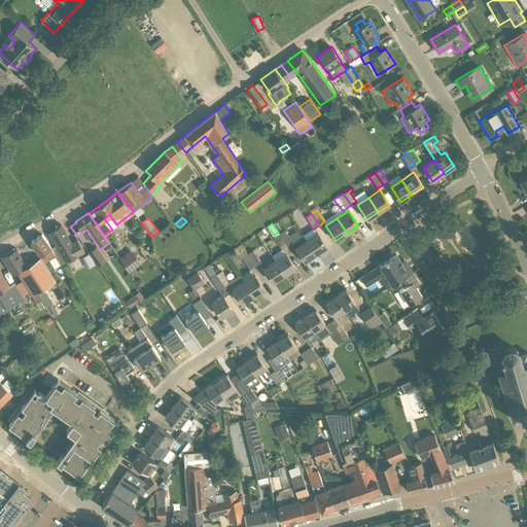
[(58,247),(67,261),(78,255),(78,256),(84,252),(76,239),(70,243),(61,224),(48,232),(58,247)]
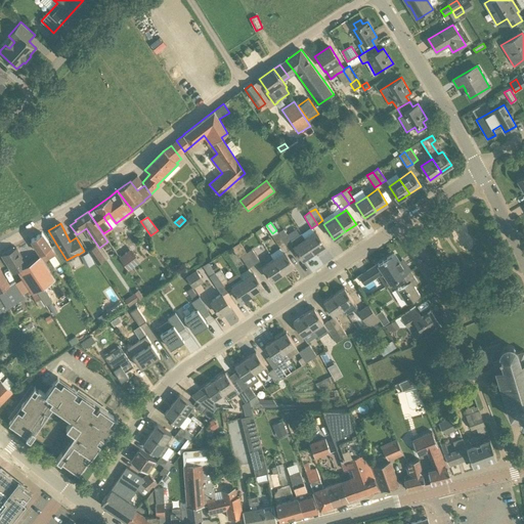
[(296,227),(287,234),(291,239),(299,232),(296,227)]
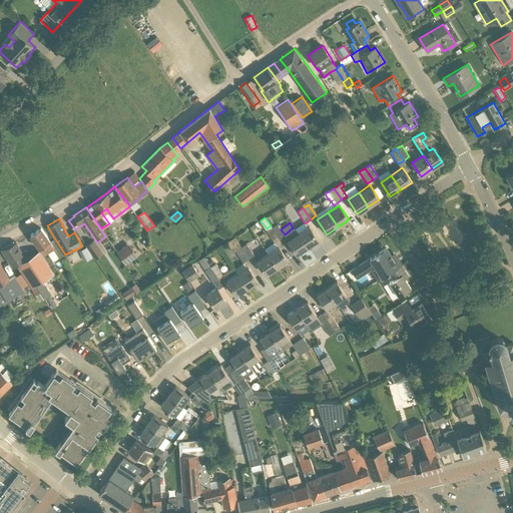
[(295,228),(285,234),(277,223),(272,227),(283,244),(288,241),(297,254),(307,247),(298,232),(295,228)]
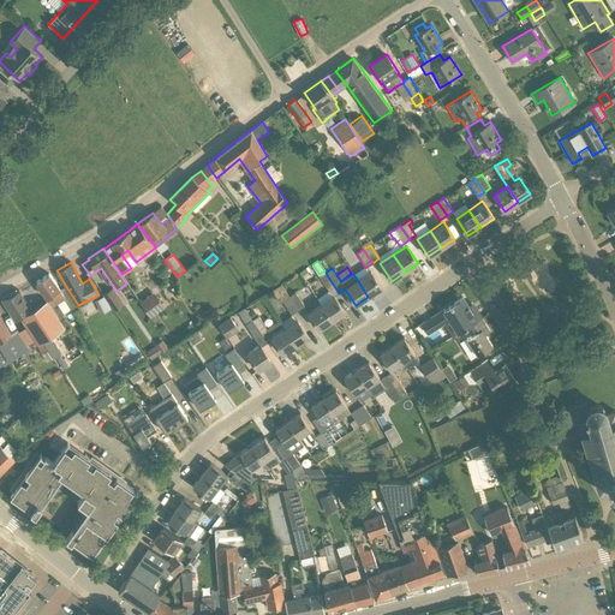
[(370,270),(357,279),(368,297),(381,288),(370,270)]
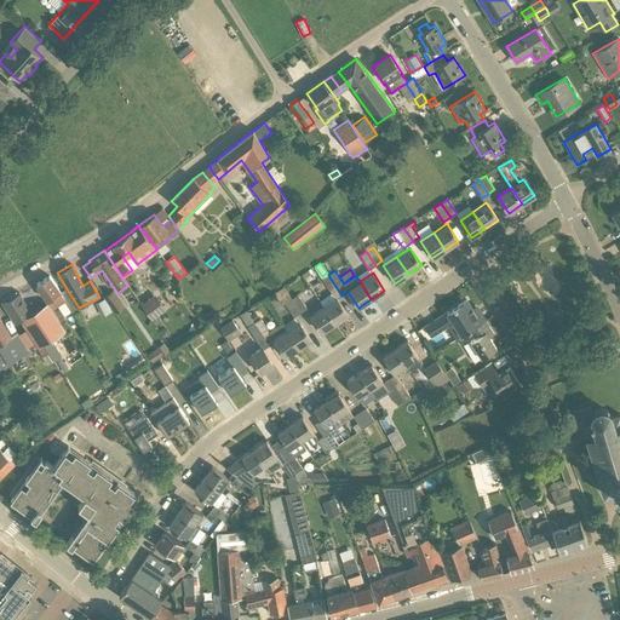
[(332,294),(322,300),(320,302),(322,306),(333,323),(346,315),(337,299),(342,296),(328,275),(322,279),(332,294)]
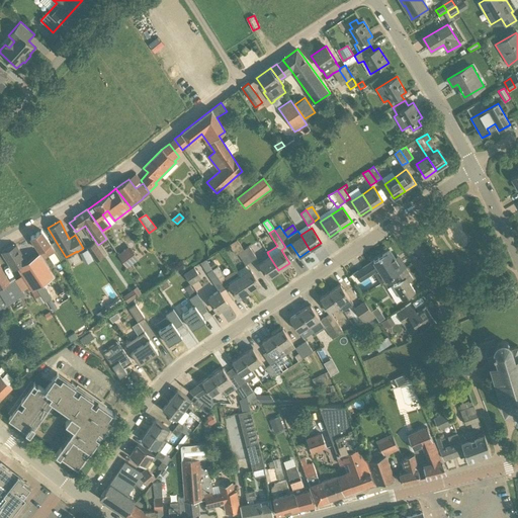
[(59,261),(66,257),(57,243),(52,246),(40,231),(30,237),(40,252),(39,253),(49,267),(54,264),(49,256),(54,252),(59,261)]
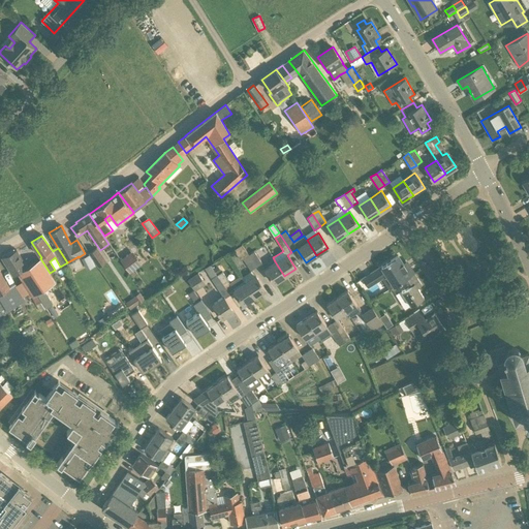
[(252,270),(256,268),(248,255),(242,245),(234,250),(240,260),(243,259),(251,271),(252,270)]
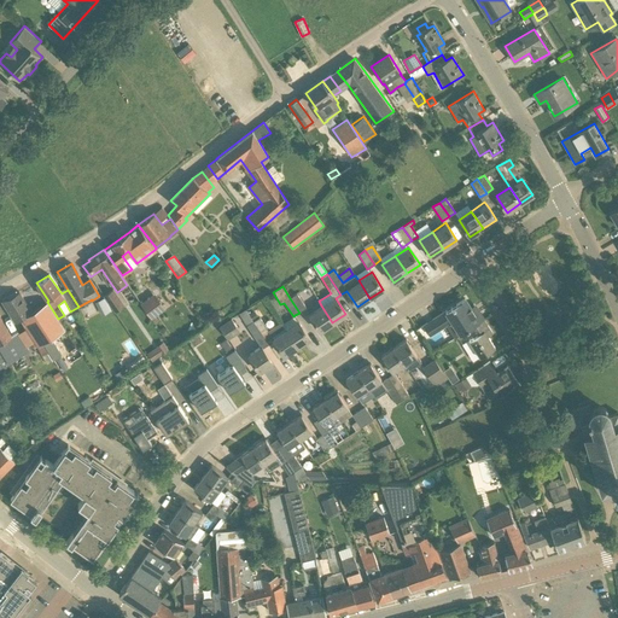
[(112,289),(104,296),(115,312),(123,305),(112,289)]
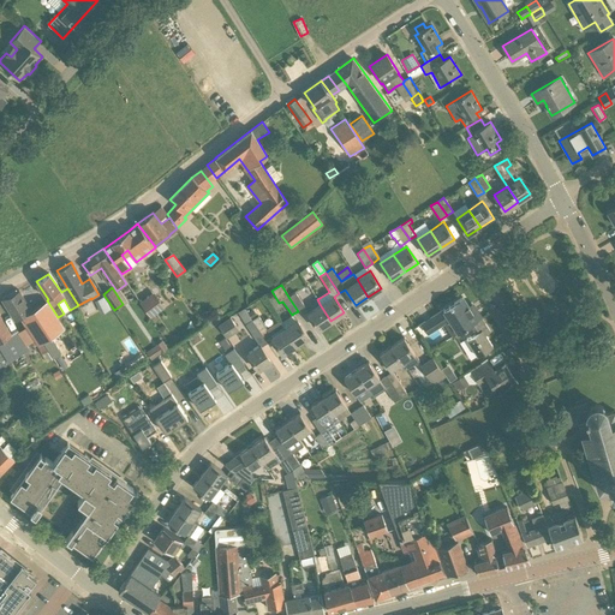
[(58,317),(47,300),(30,310),(18,291),(1,299),(15,321),(21,317),(37,345),(65,328),(58,317)]
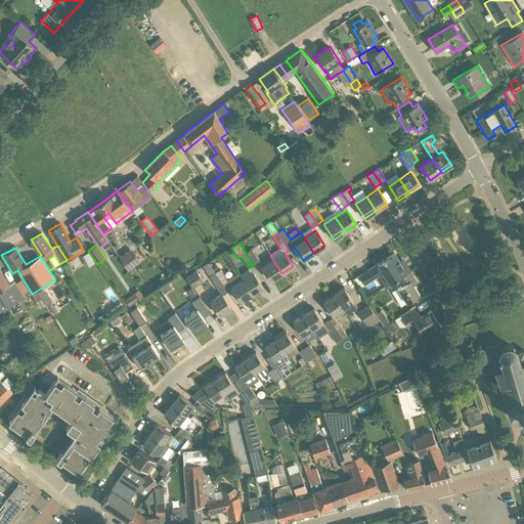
[(254,265),(259,261),(252,249),(246,253),(254,265)]
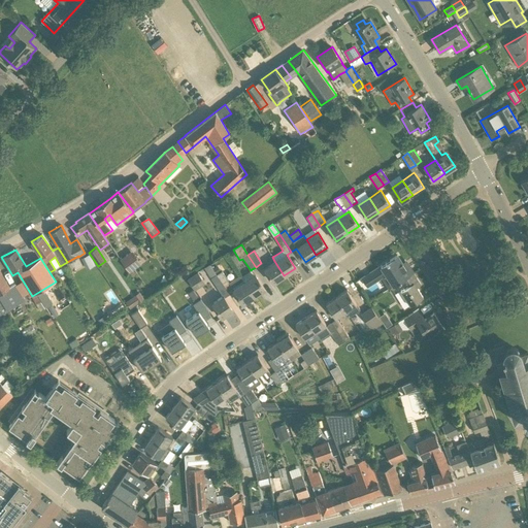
[(140,263),(132,252),(120,260),(129,271),(140,263)]
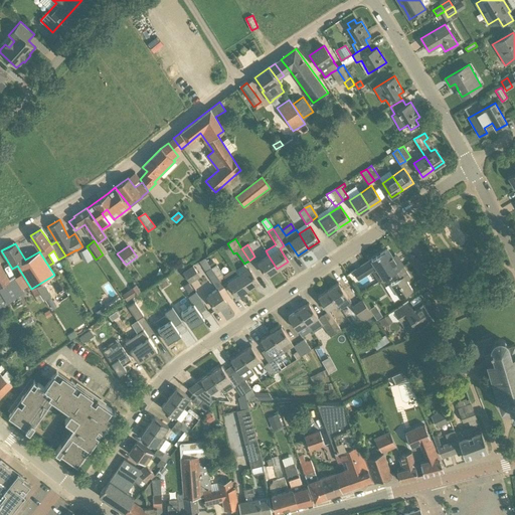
[(387,249),(370,260),(370,261),(376,269),(372,272),(378,282),(389,275),(402,267),(398,260),(395,262),(387,249)]
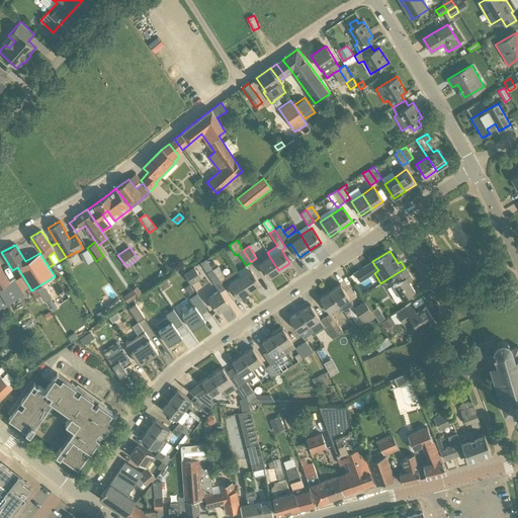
[(259,263),(268,277),(278,270),(269,256),(259,263)]
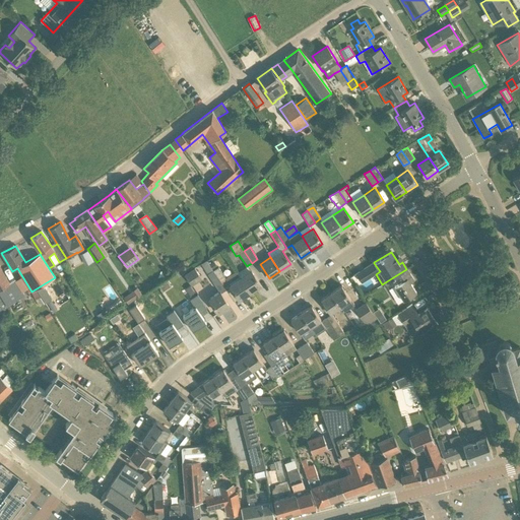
[(213,270),(217,267),(214,262),(209,265),(213,270)]
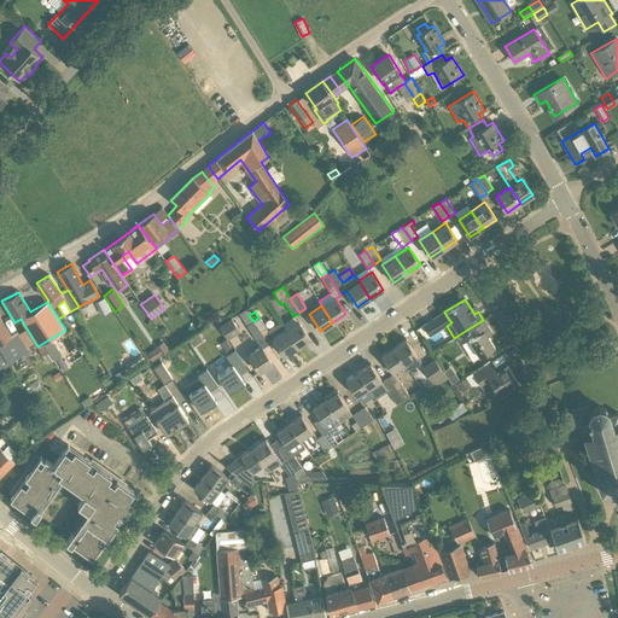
[(429,337),(447,326),(452,322),(444,313),(423,326),(429,337)]
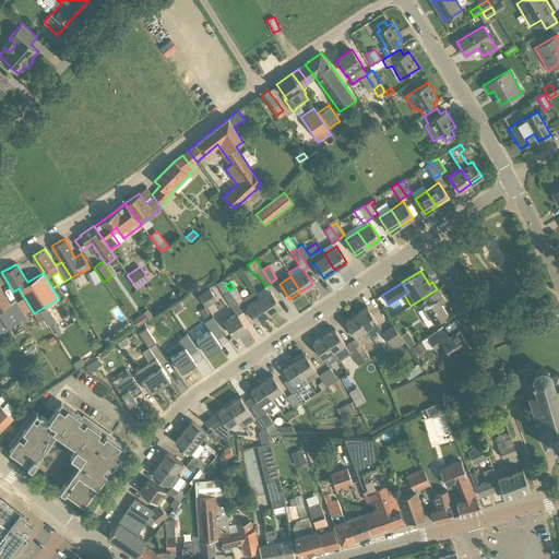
[(269,292),(265,286),(254,294),(268,313),(280,306),(270,290),(269,292)]
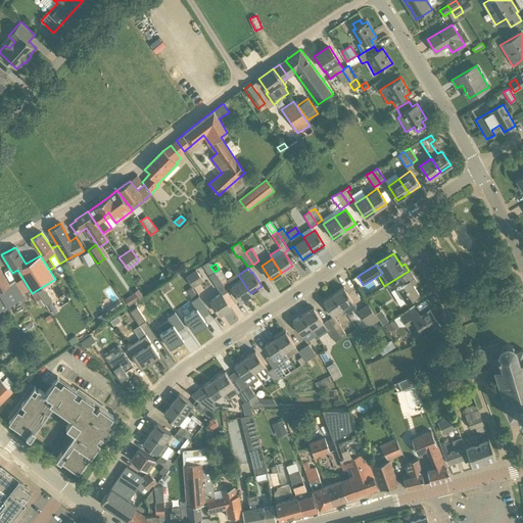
[(239,300),(250,293),(238,275),(229,282),(220,269),(214,272),(223,286),(227,292),(232,289),(239,300)]
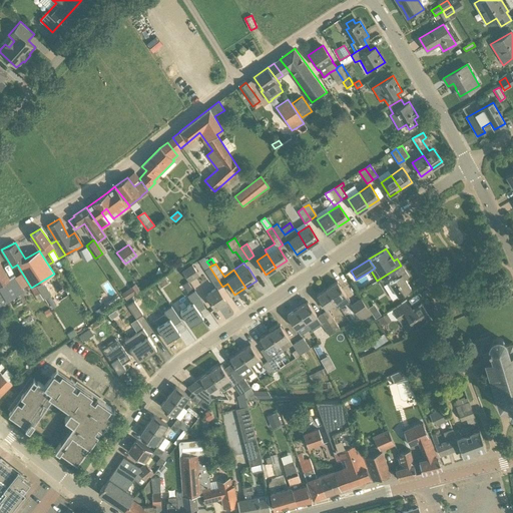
[(398,297),(411,288),(405,279),(409,277),(402,265),(401,266),(388,274),(392,280),(389,282),(398,297)]
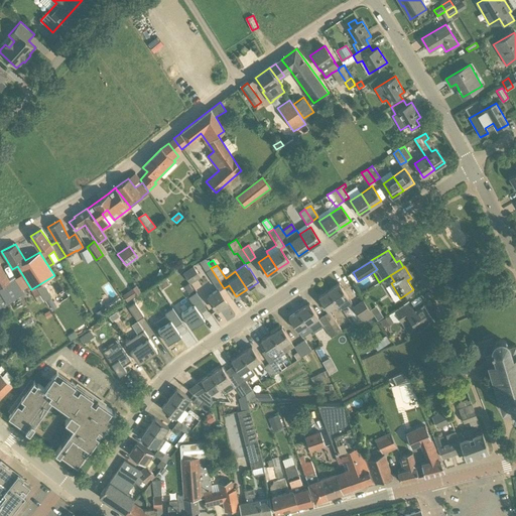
[(0,292),(6,303),(7,304),(25,293),(15,277),(8,281),(0,267),(0,292)]
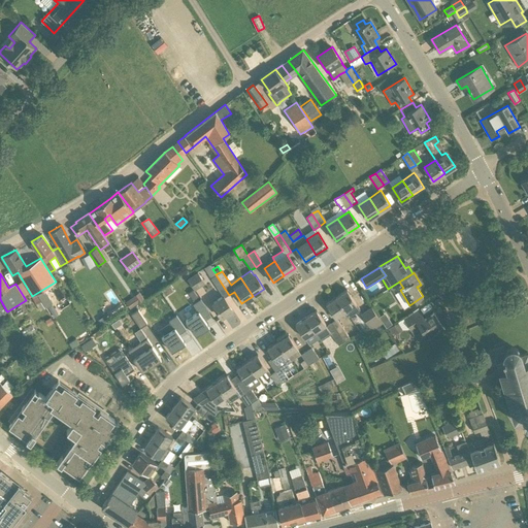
[(206,285),(198,273),(188,281),(195,292),(206,285)]
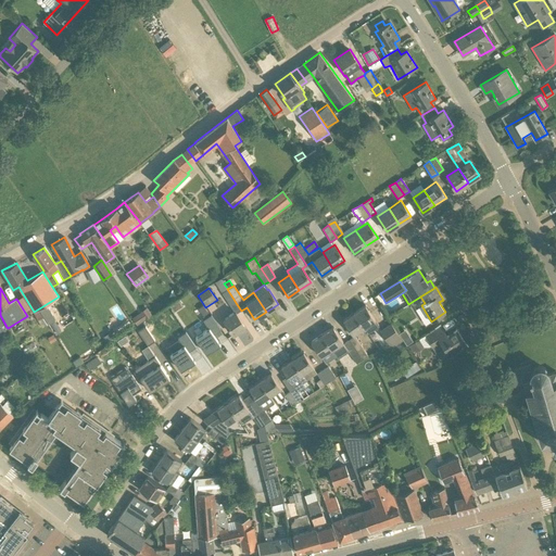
[(227,289),(222,293),(231,308),(237,304),(227,289)]
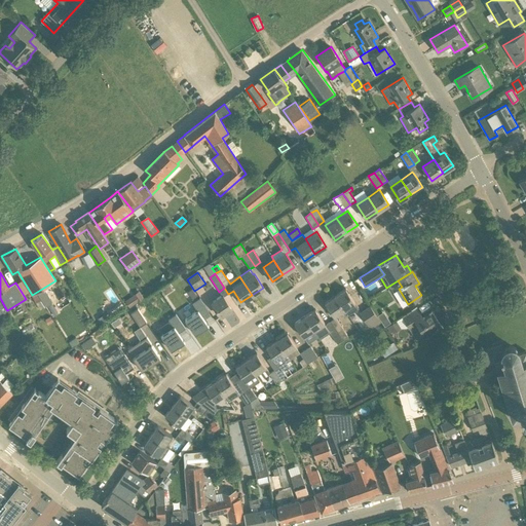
[(170,285),(161,290),(164,295),(173,290),(170,285)]
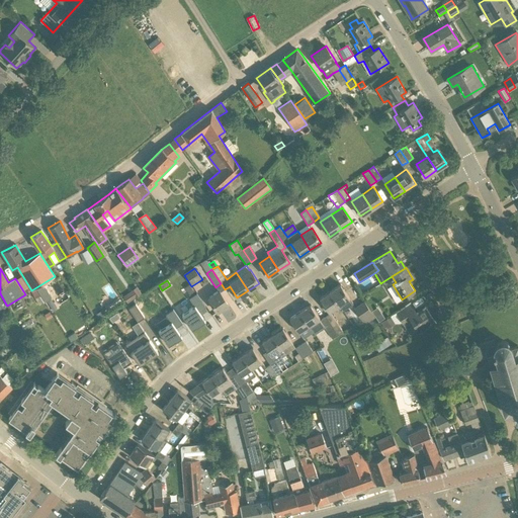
[(185,287),(189,294),(194,290),(190,284),(185,287)]
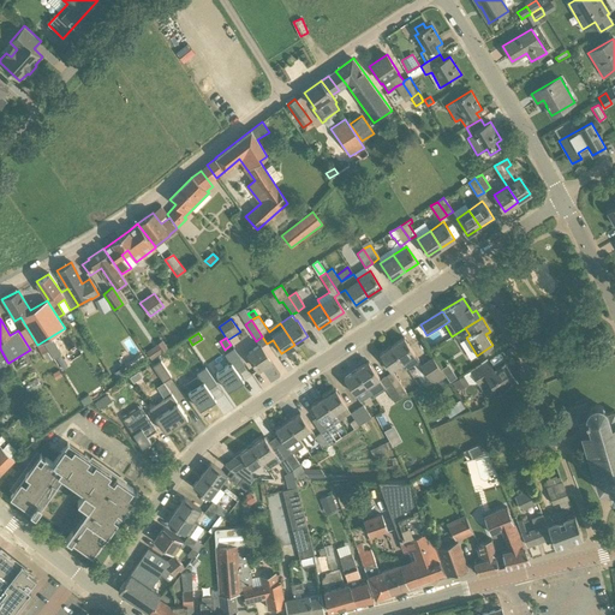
[(404,338),(390,346),(402,363),(406,369),(419,360),(404,338)]
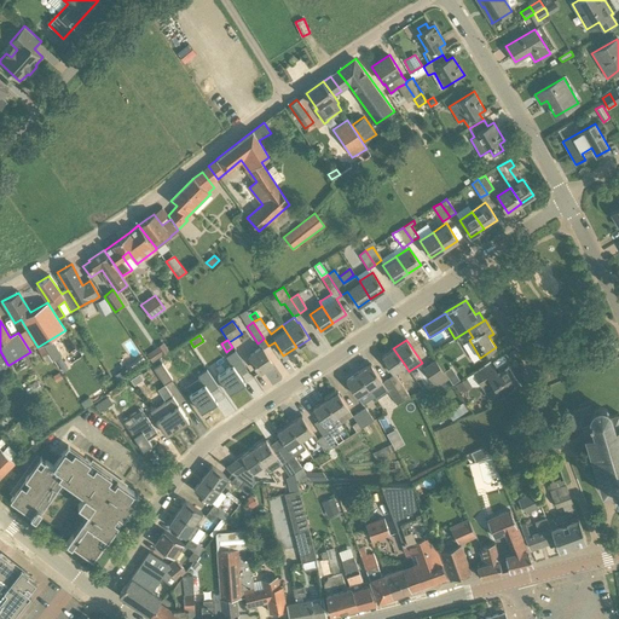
[(156,348),(148,354),(152,362),(169,351),(163,342),(156,347),(156,348)]
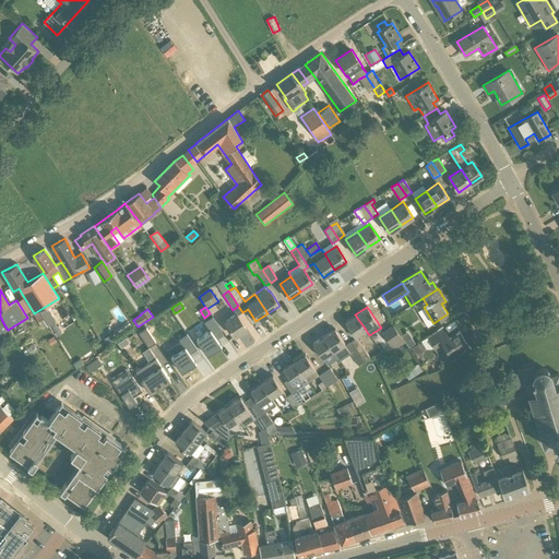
[(33,314),(37,321),(37,322),(39,324),(45,320),(44,318),(39,311),(33,314)]
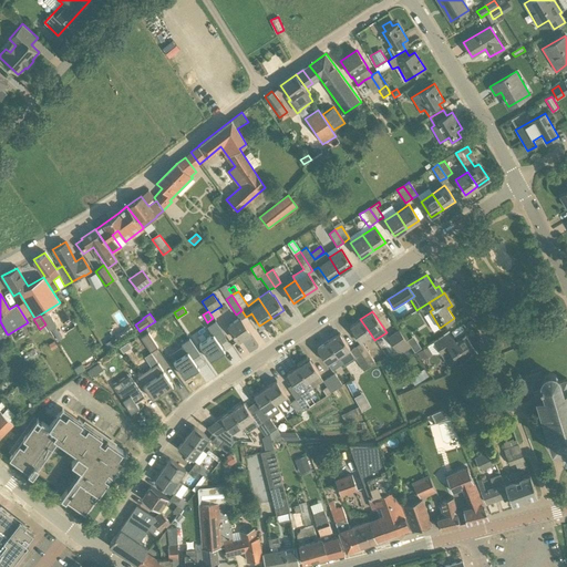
[(249,333),(241,320),(239,317),(227,326),(237,341),(249,333)]
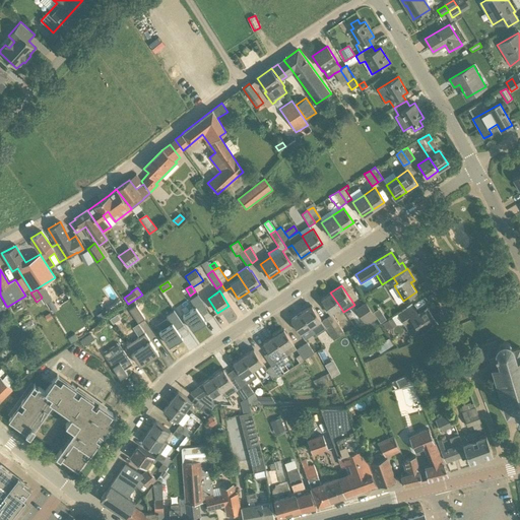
[(340,307),(330,293),(320,300),(329,314),(340,307)]
